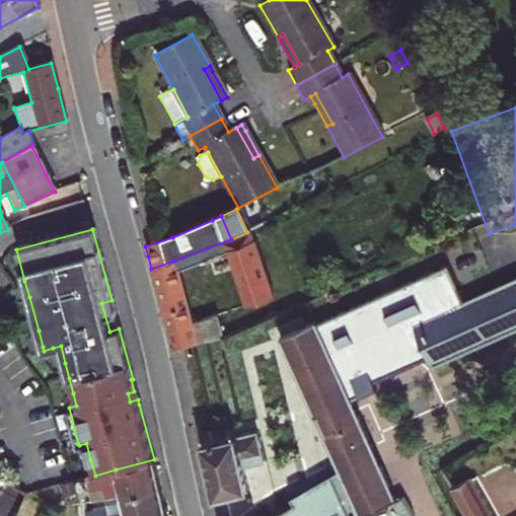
[(243,310),(274,299),(253,242),(252,242),(248,231),(247,232),(231,239),(173,261),(176,271),(225,252),(243,310)]
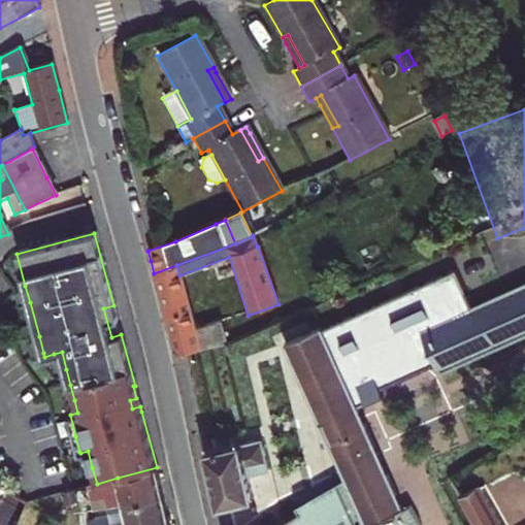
[(194,332),(179,275),(176,265),(154,273),(163,309),(176,358),(201,353),(209,351),(226,347),(221,324),(194,332)]
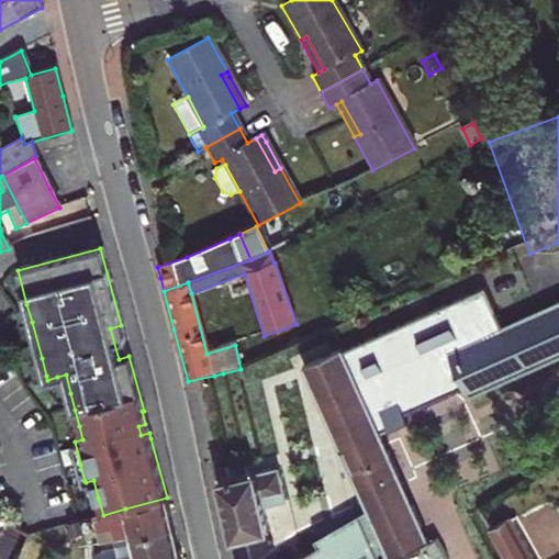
[(357,493),(395,476),(378,435),(406,423),(404,415),(461,390),(467,400),(558,358),(558,301),(501,328),(484,289),(342,353),(341,350),(301,367),(357,493)]
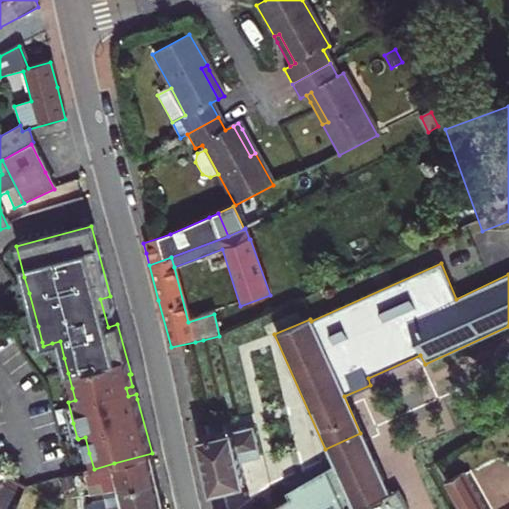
[(29,293),(24,277),(17,279),(21,295),(29,293)]
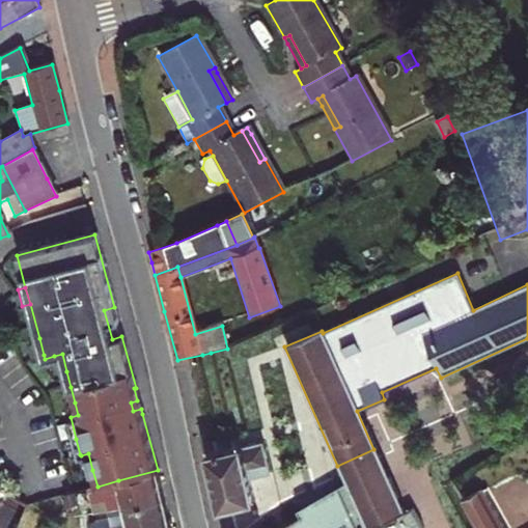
[(121,336),(114,307),(104,310),(112,339),(121,336)]
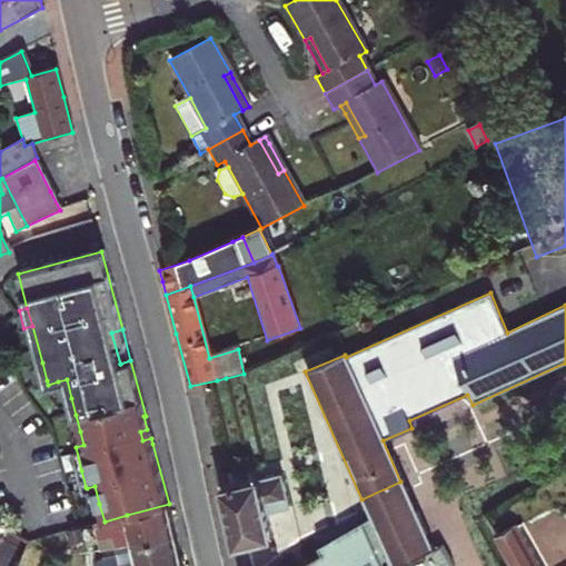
[(47,380),(42,363),(33,365),(39,383),(47,380)]
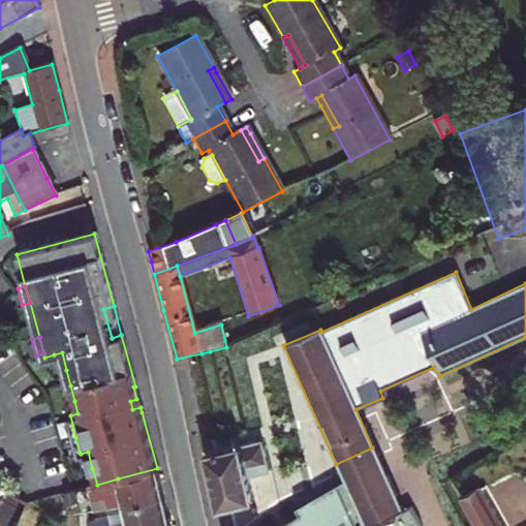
[(66,370),(62,352),(54,354),(58,371),(66,370)]
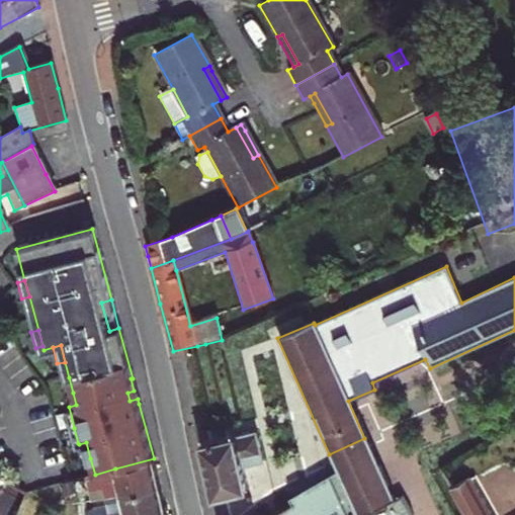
[(73,393),(69,377),(61,379),(65,396),(73,393)]
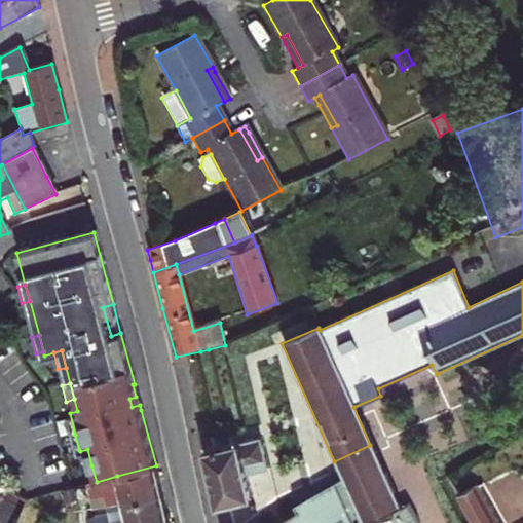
[(132,407),(140,405),(135,384),(133,384),(136,397),(129,399),(132,407)]
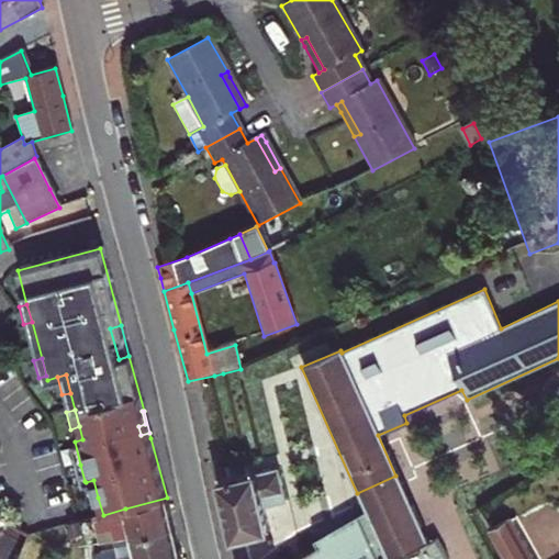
[(77,483),(85,481),(80,465),(73,467),(77,483)]
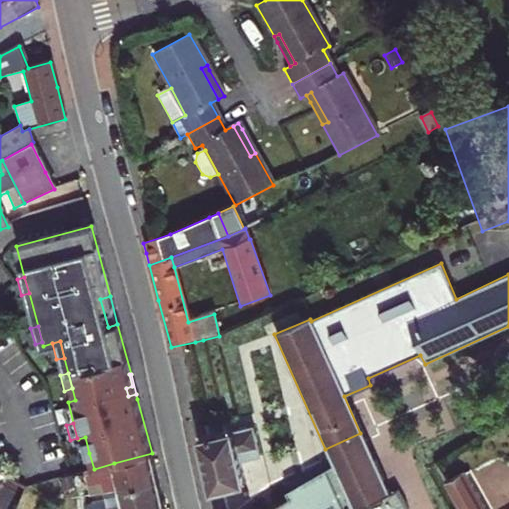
[(208,482),(211,492),(244,484),(239,462),(259,458),(252,427),(198,440),(208,482)]
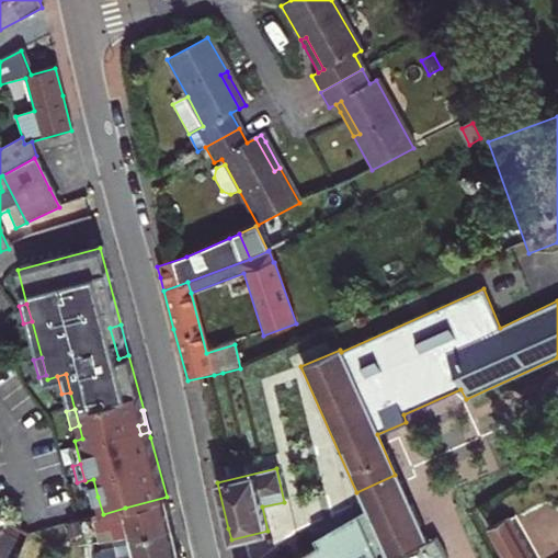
[(368,520),(408,502),(395,475),(356,492),(368,520)]
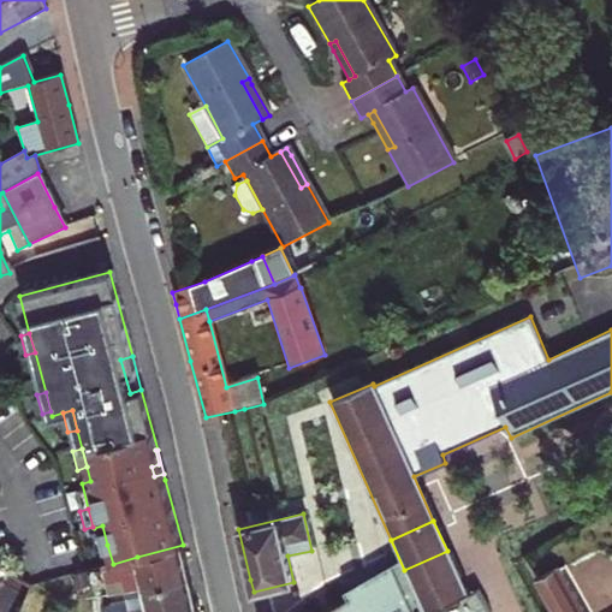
[(107,545),(102,526),(94,528),(99,547),(107,545)]
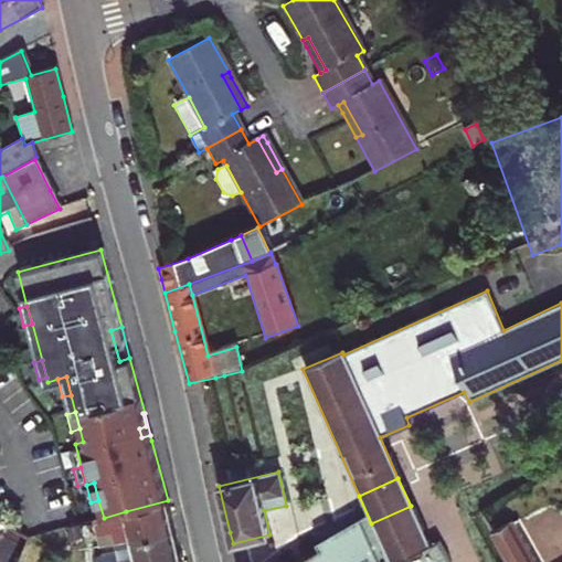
[(168,500),(126,511),(103,518),(93,521),(97,537),(112,533),(115,545),(175,532),(171,516),(168,500)]
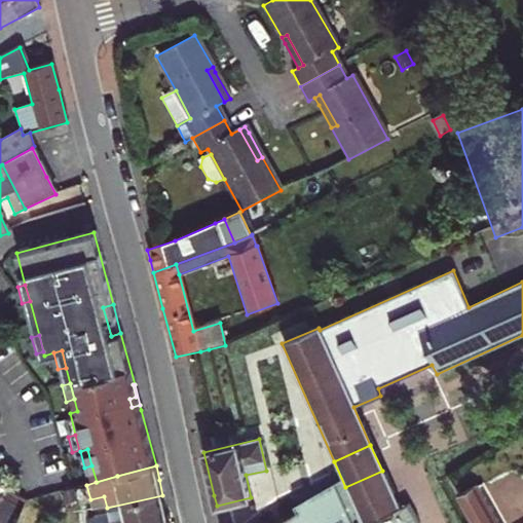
[(416,522),(407,506),(400,510),(382,471),(345,487),(338,492),(335,487),(308,502),(307,499),(305,500),(310,510),(300,516),(298,512),(278,522),(416,522)]
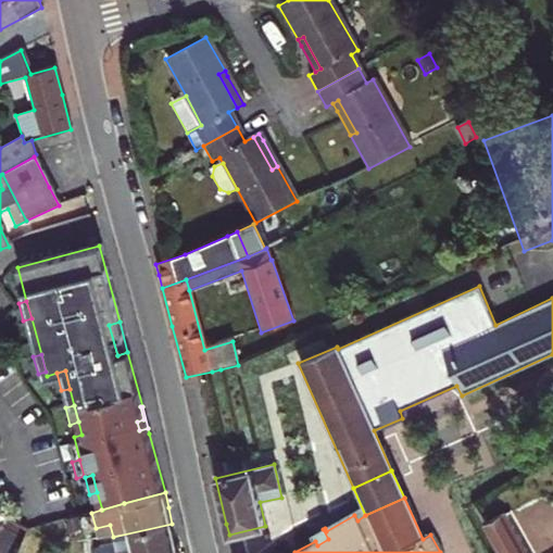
[(484,527),(497,552),(523,552),(502,515),(484,527)]
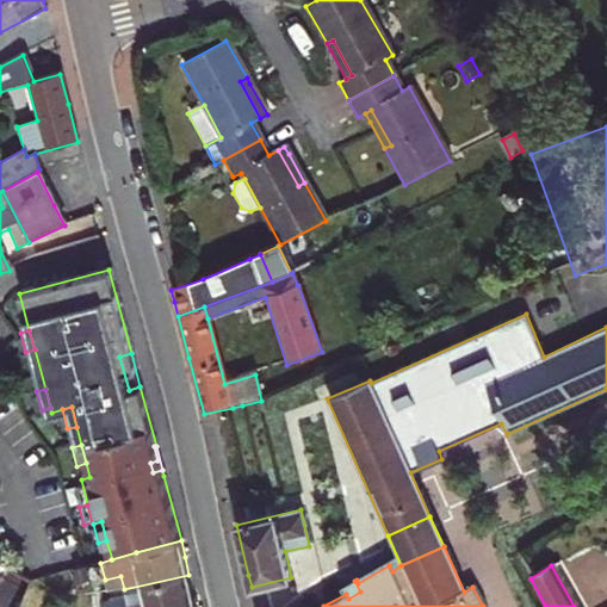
[(74,571),(76,582),(90,578),(86,568),(74,571)]
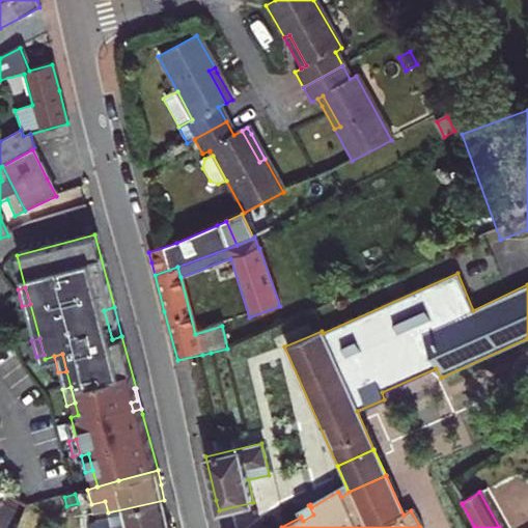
[(0,520),(10,527),(17,527),(26,507),(5,495),(0,502),(0,520)]
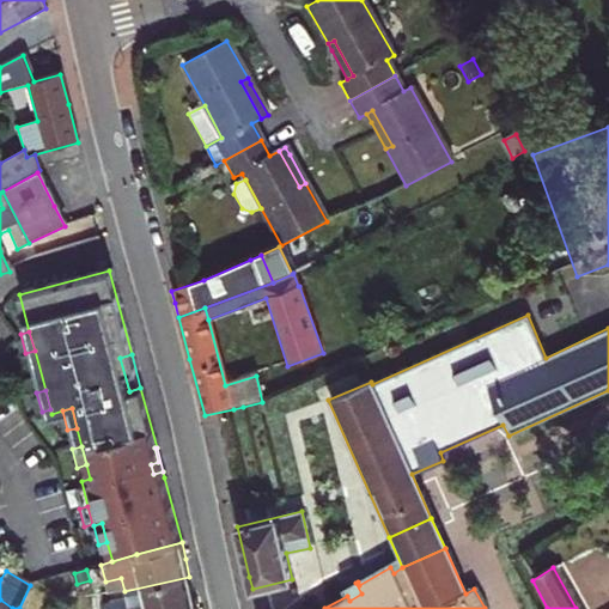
[(192,590),(189,577),(125,591),(127,600),(108,603),(109,608),(154,608),(194,601),(192,590)]
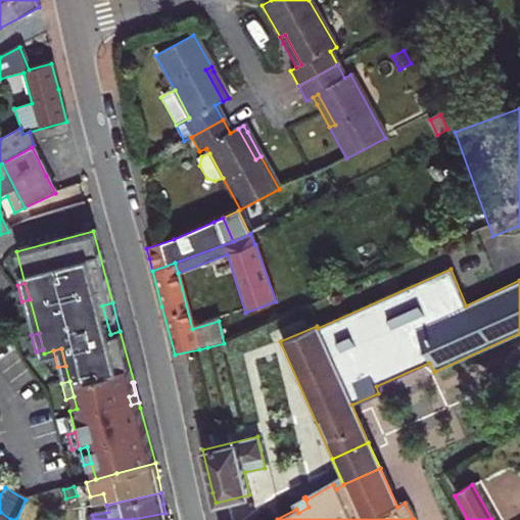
[(90,497),(93,508),(106,505),(103,493),(90,497)]
